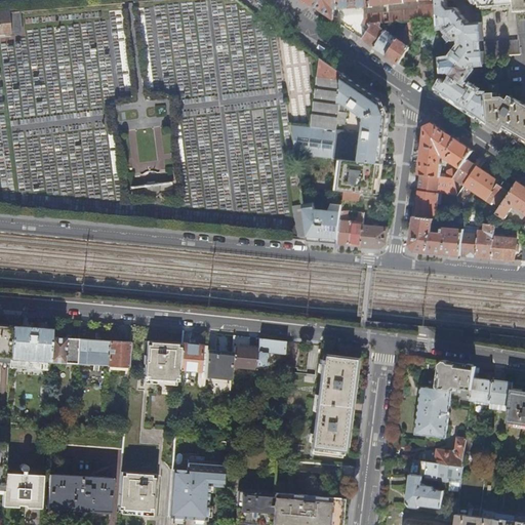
[(425,0),(306,0),(322,10),(338,22),(338,16),(334,15),(334,13),(335,13),(335,11),(340,10),(340,8),(375,5),(403,2),(425,0)]
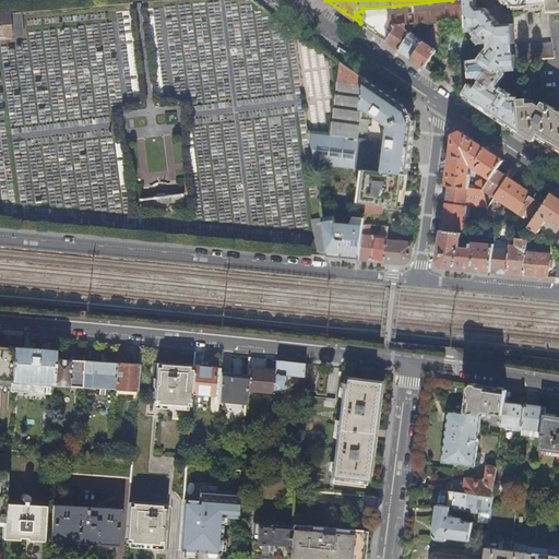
[(467,0),(468,8),(470,18),(470,23),(470,28),(478,27),(480,30),(479,32),(483,36),(485,36),(488,39),(492,39),(492,48),(484,61),(472,62),(473,76),(479,76),(483,79),(477,86),(475,85),(473,83),(465,94),(495,114),(506,121),(521,131),(520,103),(519,98),(515,99),(502,91),(500,91),(495,87),(504,73),(502,72),(506,68),(516,68),(516,60),(516,57),(516,55),(510,55),(509,44),(515,44),(513,23),(500,24),(488,8),(480,8),(477,4),(477,0),(503,0),(506,3),(507,13),(512,13),(512,7),(511,0),(467,0)]
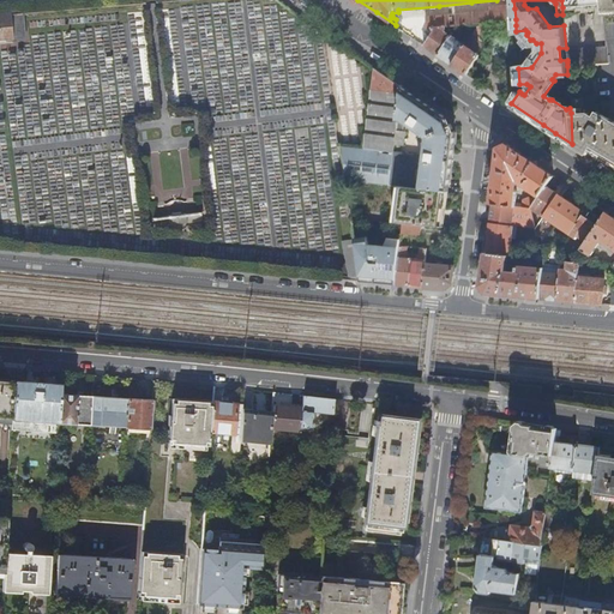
[(613,0),(602,0),(603,5),(603,13),(613,12),(613,0)]
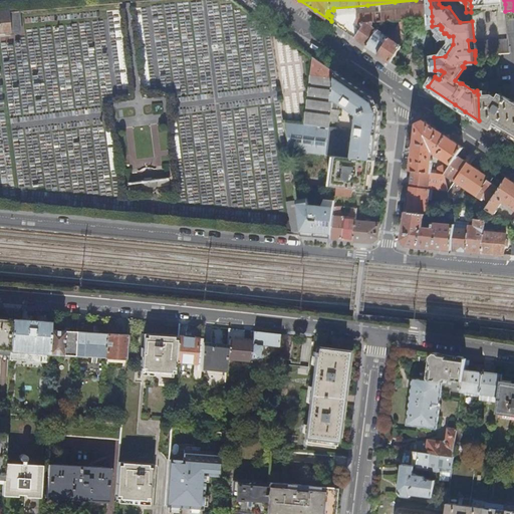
[(432,16),(431,7),(414,9),(414,8),(381,11),(381,15),(377,16),(376,14),(379,14),(379,11),(363,12),(363,13),(337,15),(334,18),(333,22),(337,25),(354,24),(360,32),(364,26),(363,22),(373,21),(384,20),(387,20),(403,19),(408,18),(426,16),(432,16)]
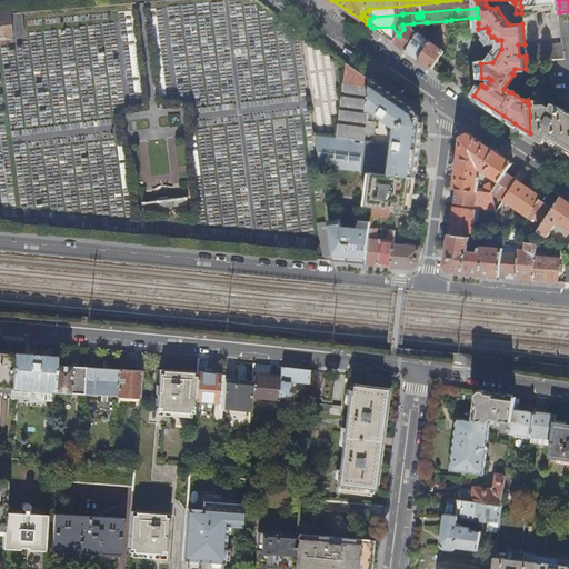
[(19,12),(17,12),(10,13),(0,13),(0,36),(11,36),(21,35),(19,12)]
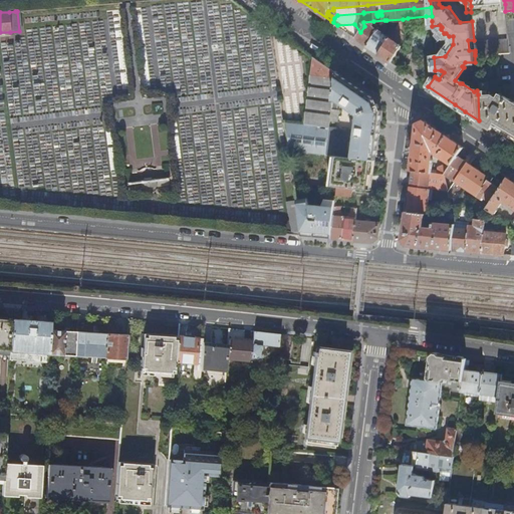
[(409,36),(408,18),(403,19),(397,28),(409,36)]
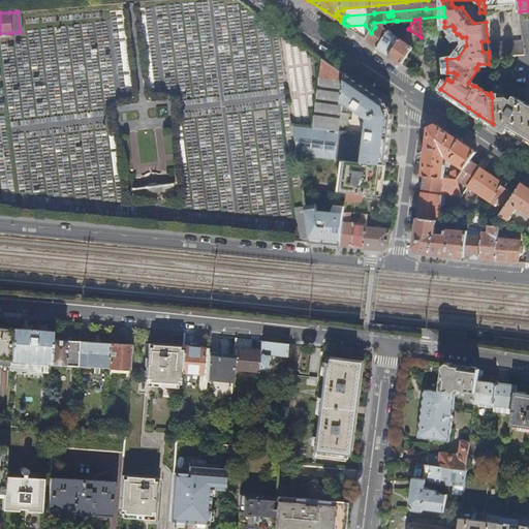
[(408,29),(414,20),(398,21),(408,29)]
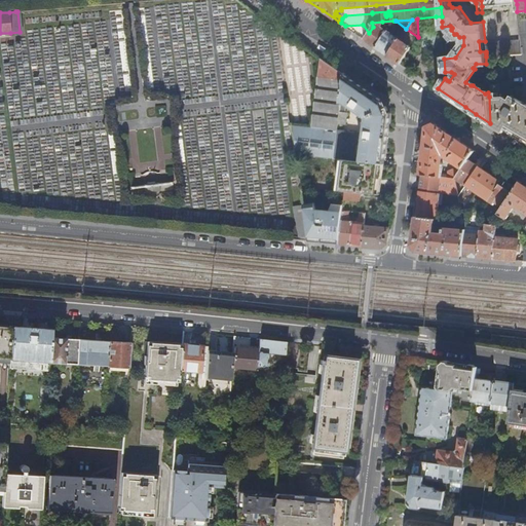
[(373,27),(369,33),(365,39),(371,43),(376,47),(387,30),(382,27),(382,22),(372,23),(373,27)]
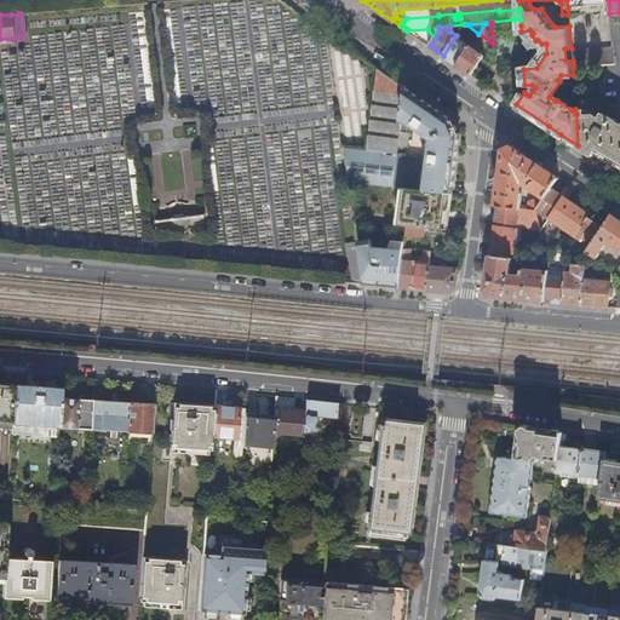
[(452,61),(458,64),(471,45),(457,35),(443,56),(452,61)]
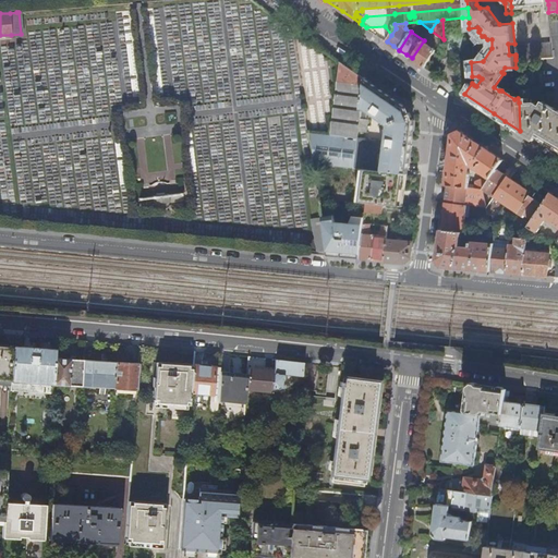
[(419,62),(425,67),(437,49),(424,40),(412,58),(419,62)]
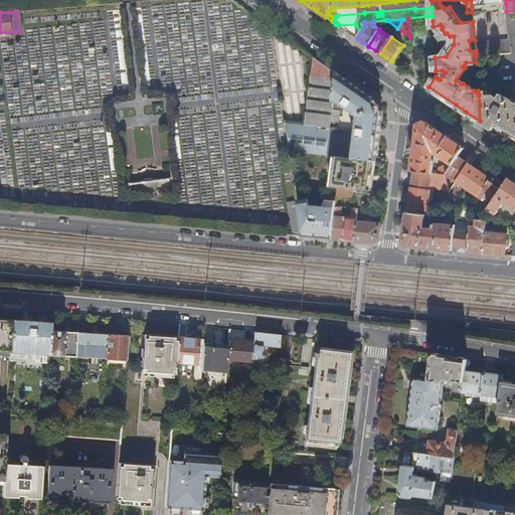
[(475,41),(476,50),(476,52),(476,55),(510,53),(509,39),(475,41)]
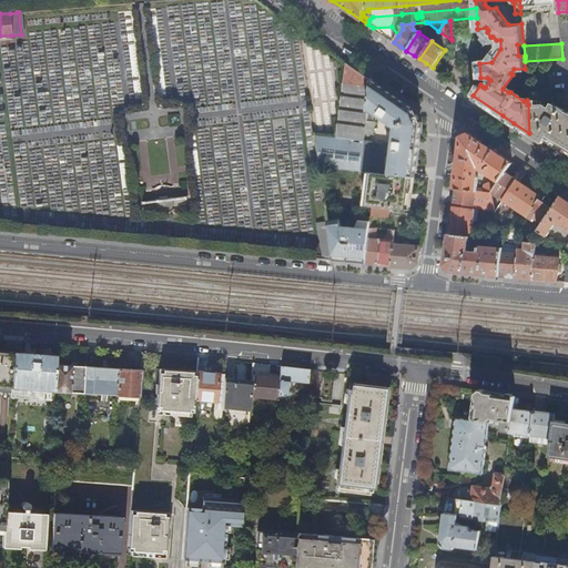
[(361,72),(345,62),(343,80),(336,137),(352,139),(365,141),(368,111),(373,80),(361,72)]
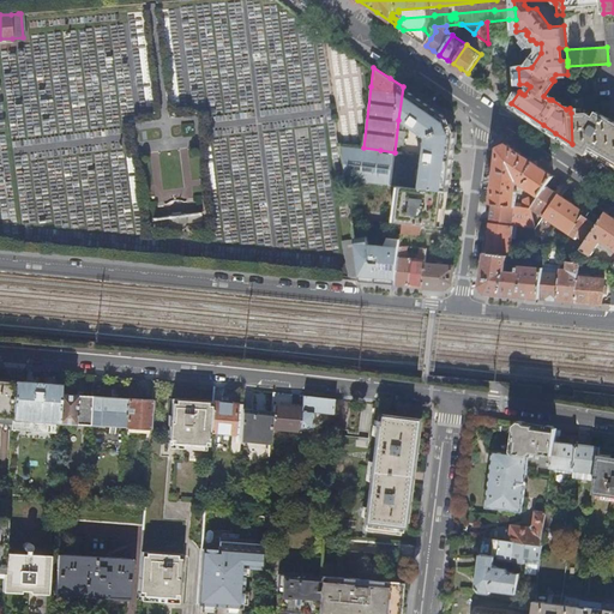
[(432,107),(403,86),(398,120),(399,121),(396,145),(405,146),(407,132),(404,132),(405,122),(428,138),(426,156),(453,160),(455,148),(457,133),(450,120),(432,107)]
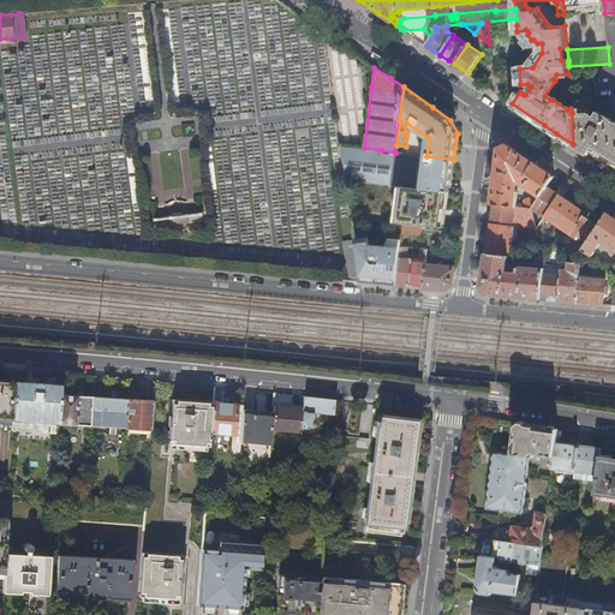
[(572,113),(573,144),(580,149),(589,154),(591,149),(607,159),(614,163),(614,121),(598,112),(596,117),(590,113),(581,113),(581,108),(571,108),(572,113)]
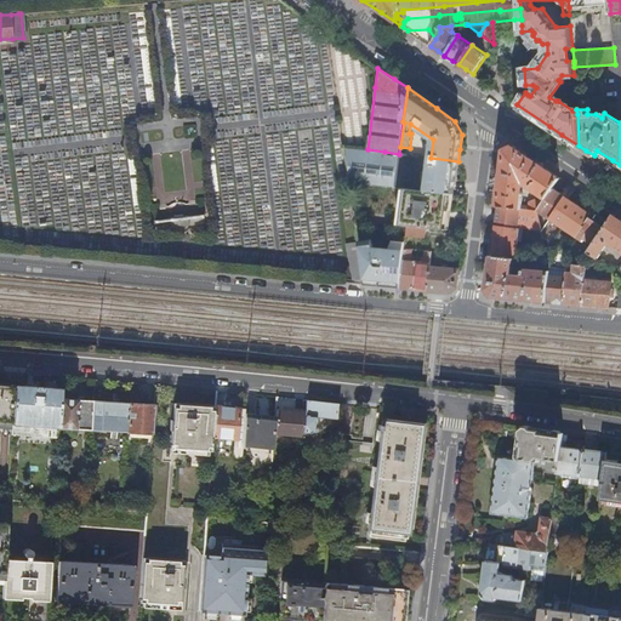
[(499,205),(516,208),(537,211),(547,197),(553,187),(560,177),(556,175),(536,161),(513,146),(505,149),(501,177),(499,198),(499,205)]
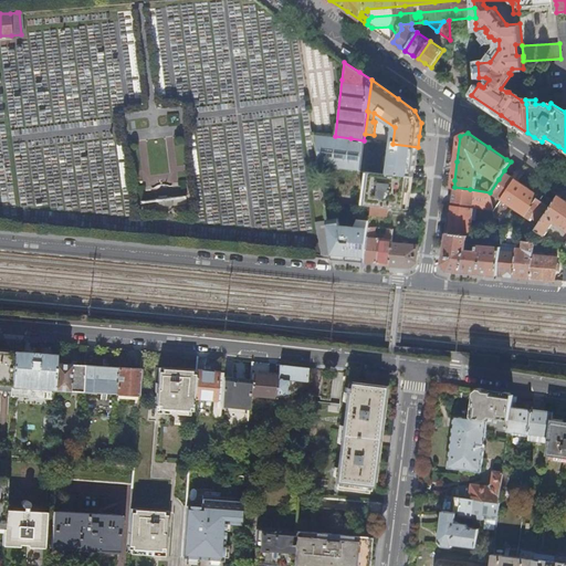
[(314,134),(320,167),(333,168),(362,171),(368,171),(384,174),(387,146),(350,140),(350,138),(314,134)]
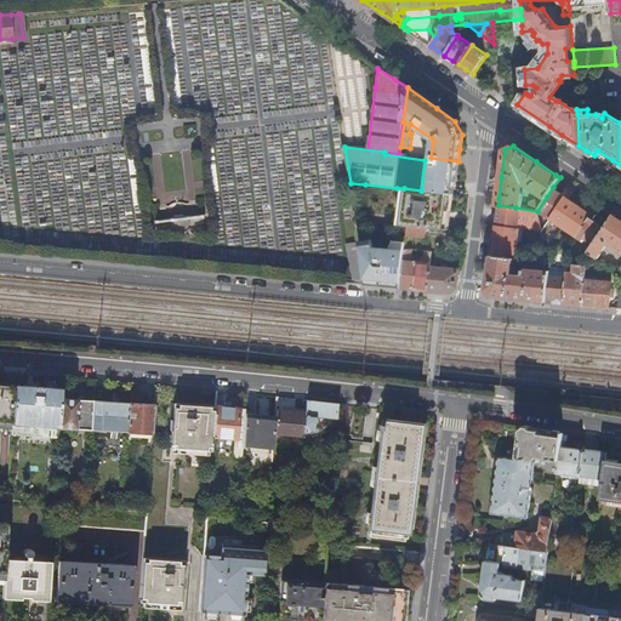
[(456,178),(459,161),(431,158),(428,158),(427,166),(429,167),(427,191),(454,194),(456,178)]
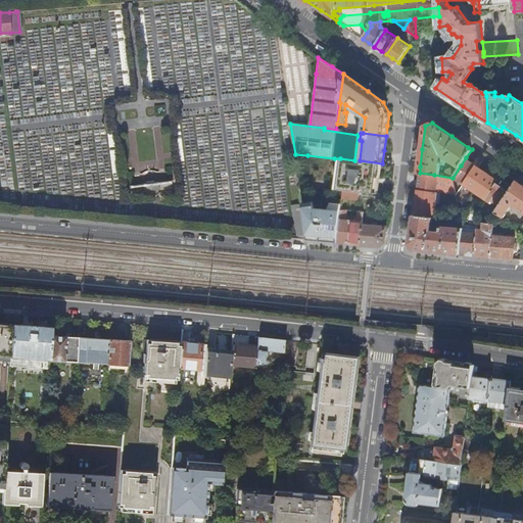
[(476,164),(466,157),(461,165),(453,178),(458,180),(464,184),(473,171),(476,164)]
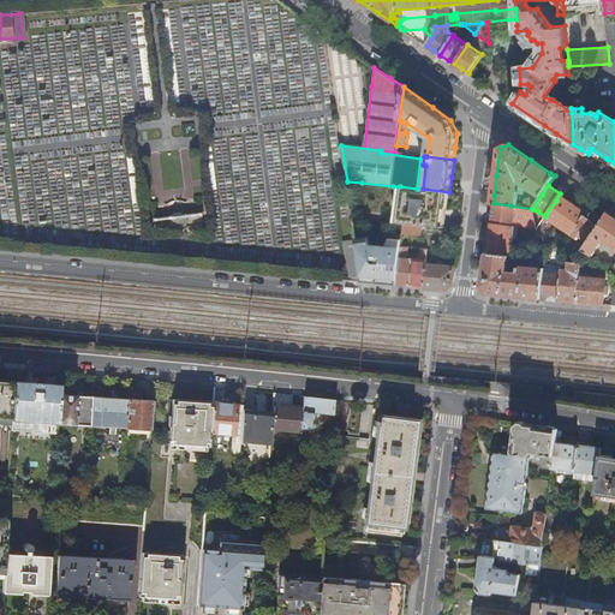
[(448,210),(449,192),(423,189),(417,189),(400,186),(398,209),(396,222),(404,224),(419,225),(429,226),(446,228),(448,210)]
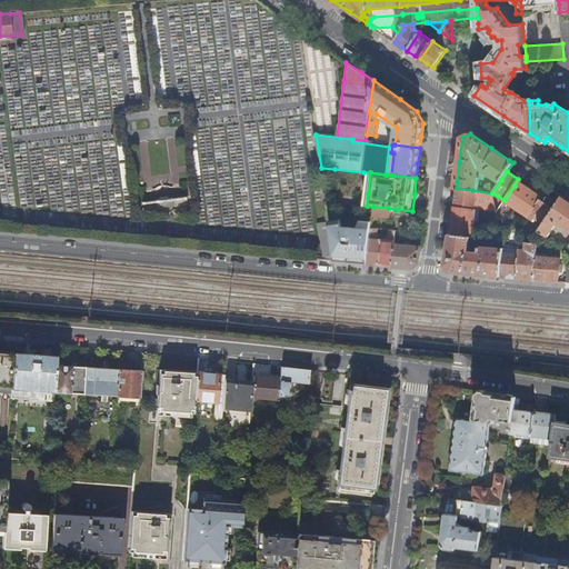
[(527,185),(518,179),(515,186),(505,200),(513,207),(516,208),(530,187),(535,180),(531,178),(527,185)]
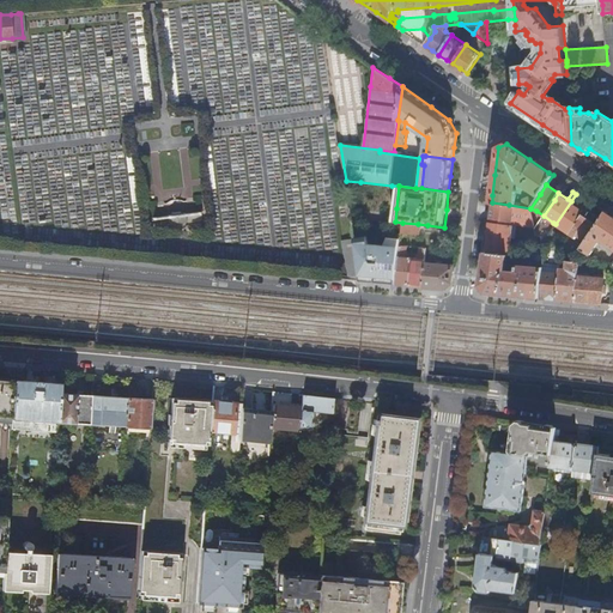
[(571,201),(556,224),(571,234),(586,211),(571,201)]
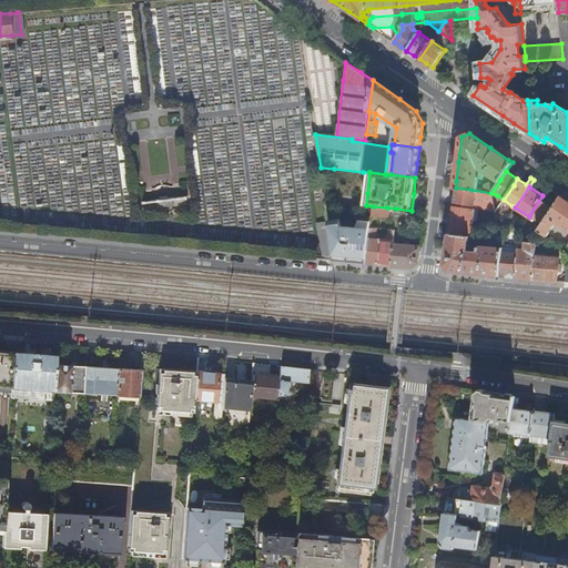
[(472,190),(456,188),(455,195),(454,203),(475,206),(495,210),(492,193),(472,190)]
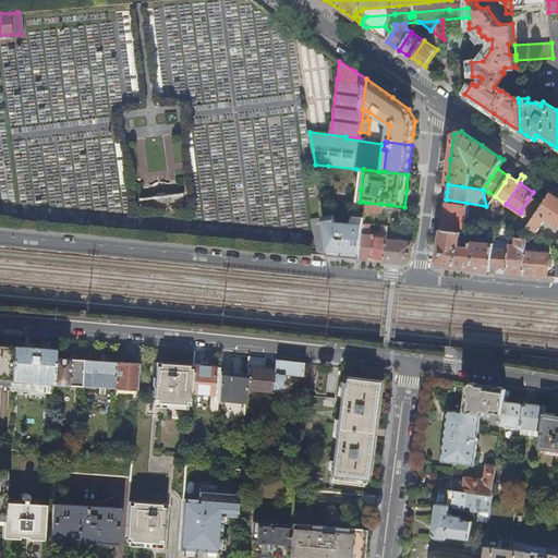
[(520,213),(525,217),(526,215),(534,220),(537,215),(548,199),(534,190),(533,192),(520,213)]
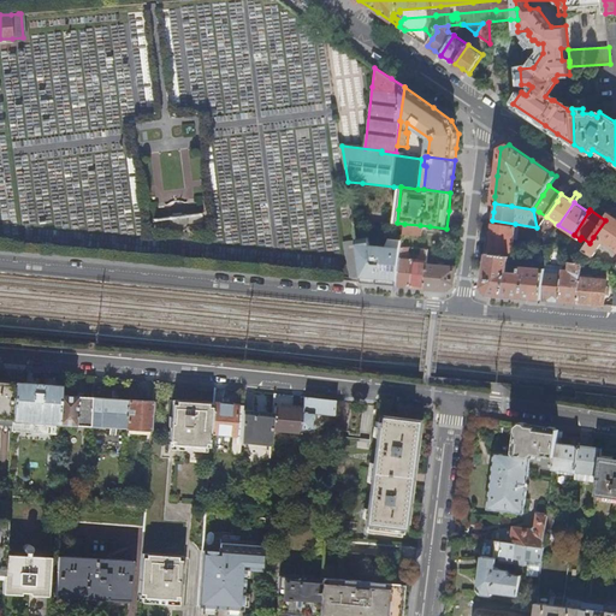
[(203,217),(202,212),(153,218),(153,223),(154,223),(154,227),(171,226),(171,227),(173,230),(175,231),(176,231),(177,232),(183,231),(183,230),(184,230),(185,229),(187,226),(187,224),(203,221),(202,217),(203,217)]
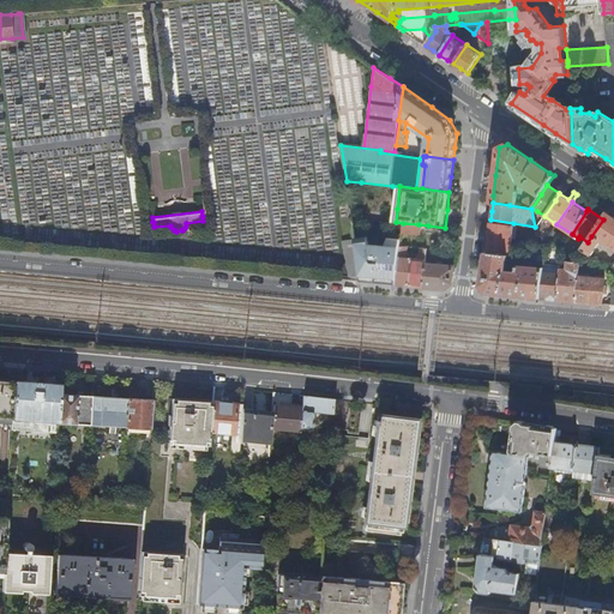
[(613,216),(608,212),(603,220),(591,236),(588,242),(584,248),(593,254),(599,246),(601,248),(603,245),(601,242),(603,239),(613,246),(613,216)]
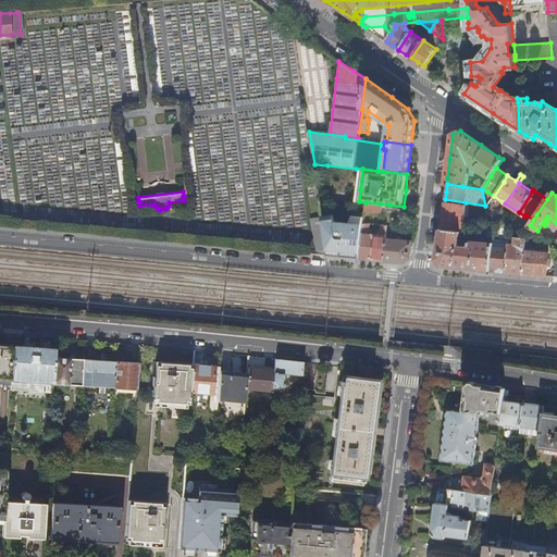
[(445,199),(443,214),(441,230),(461,232),(462,232),(463,223),(465,215),(466,202),(445,199)]
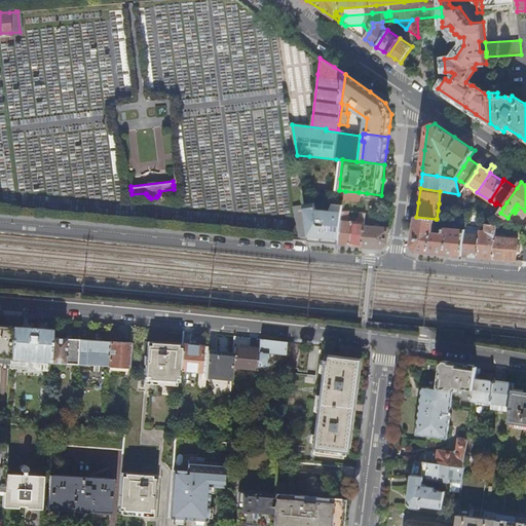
[(359,192),(345,191),(344,200),(358,202),(359,192)]
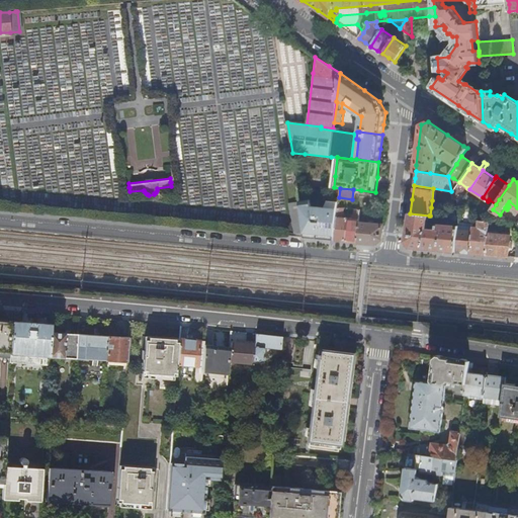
[(299,200),(303,214),(306,238),(318,239),(336,240),(338,208),(339,202),(328,201),(325,207),(312,206),(312,205),(311,200),(299,200)]
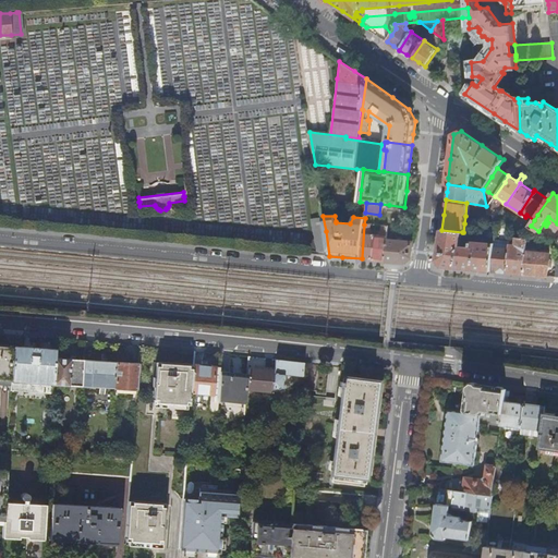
[(364,225),(362,258),(367,259),(374,259),(376,235),(370,234),(371,225),(364,225)]
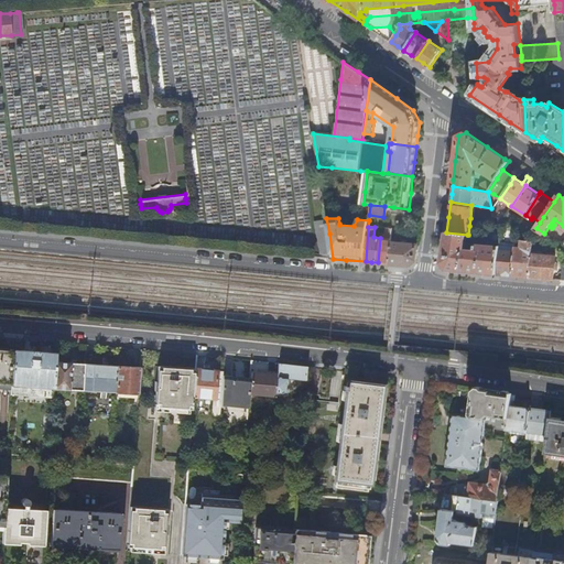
[(380,238),(378,262),(383,263),(390,263),(392,242),(393,228),(387,228),(386,238),(380,238)]
